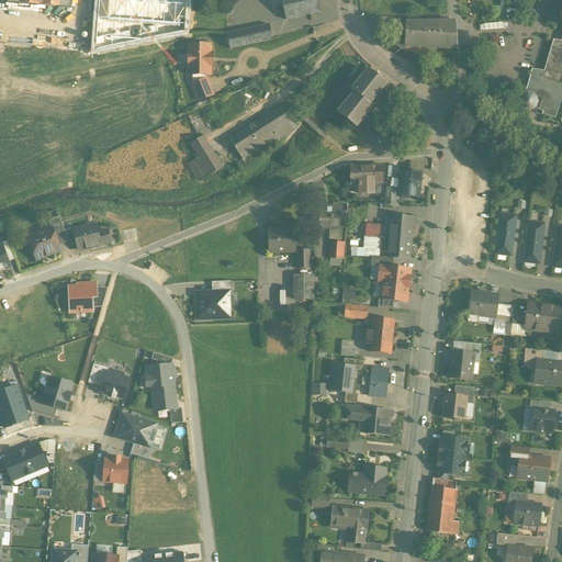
[(184,33),(186,0),(98,0),(94,52),(184,33)]
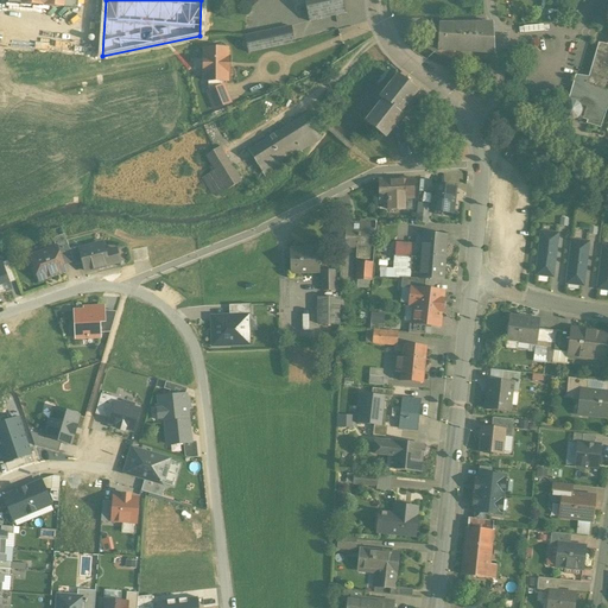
[(342,0),(304,0),(309,21),(346,13),(342,0)]
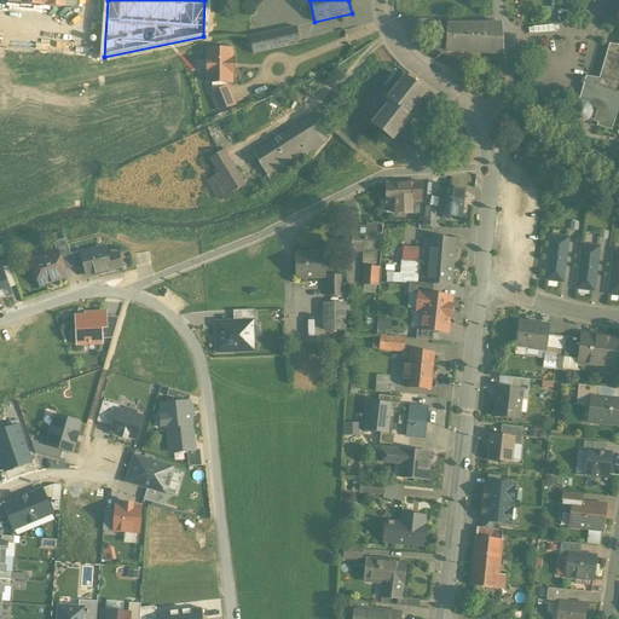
[(499,24),(433,25),(432,39),(446,39),(445,51),(502,53),(502,55),(503,55),(503,53),(501,27),(499,24)]
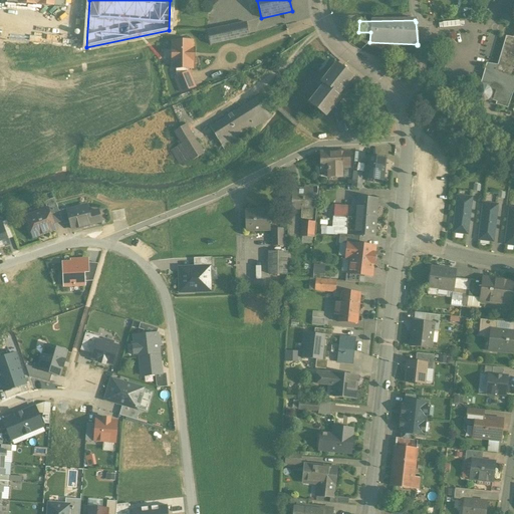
[(245,23),(234,25),(236,38),(248,36),(249,36),(248,35),(246,24),(246,23),(245,23)]
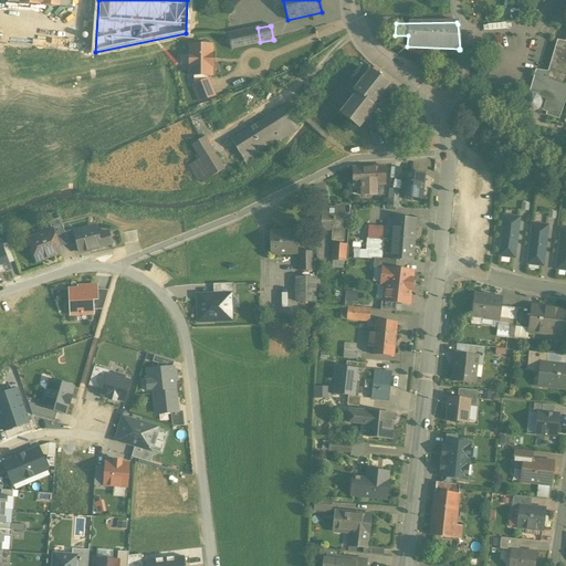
[(258,28),(237,32),(240,46),(260,42),(258,28)]
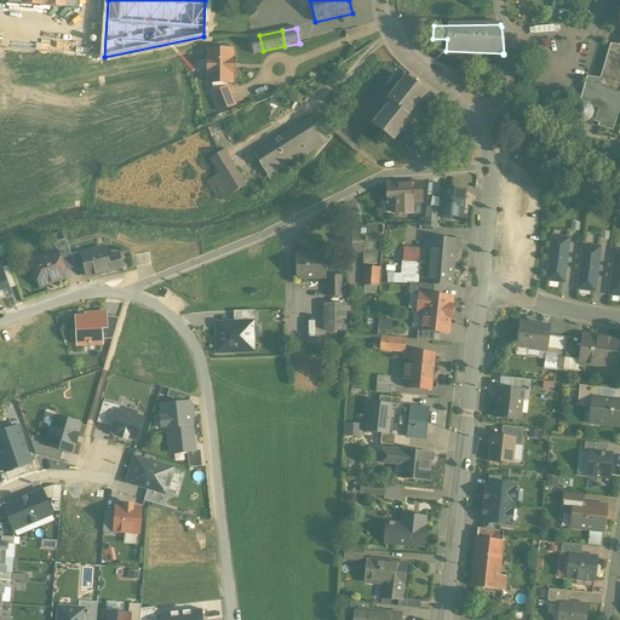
[(259,35),(248,38),(252,53),(263,51),(259,35)]
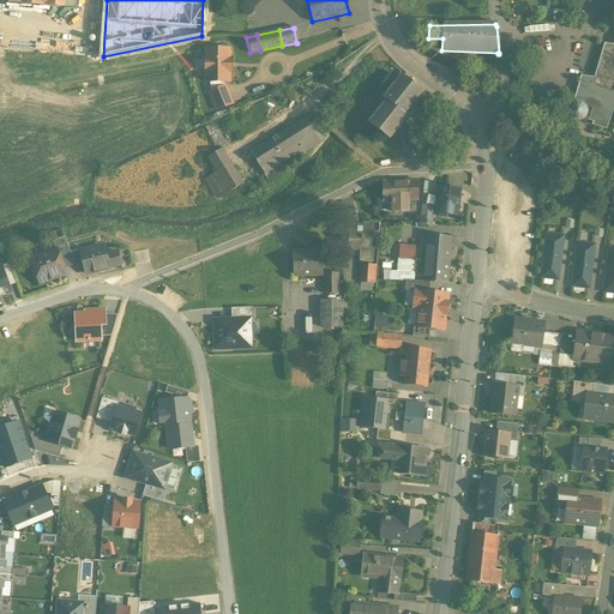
[(613,43),(613,47),(605,44),(594,82),(582,78),(573,103),(577,103),(581,103),(583,106),(584,108),(585,112),(585,115),(584,118),(594,120),(593,125),(603,127),(605,128),(613,102),(613,43)]
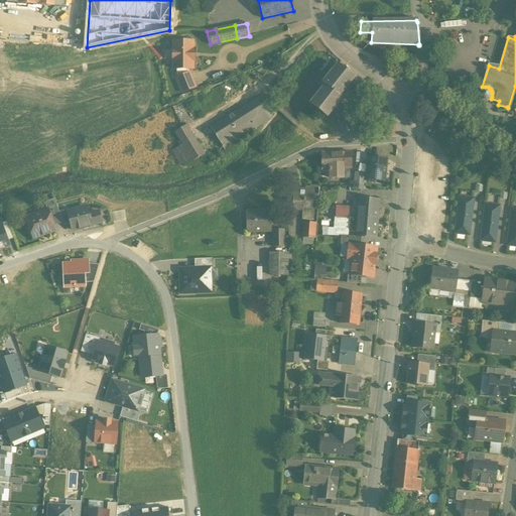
[(176,69),(176,78),(187,74),(187,70),(191,70),(192,70),(192,69),(192,61),(194,61),(195,61),(195,60),(194,60),(195,57),(194,53),(195,50),(195,49),(194,49),(192,49),(192,42),(192,41),(191,41),(173,41),(172,41),(172,42),(173,42),(172,48),(172,50),(173,50),(172,51),(172,59),(172,60),(172,61),(172,69),(173,69),(176,69)]
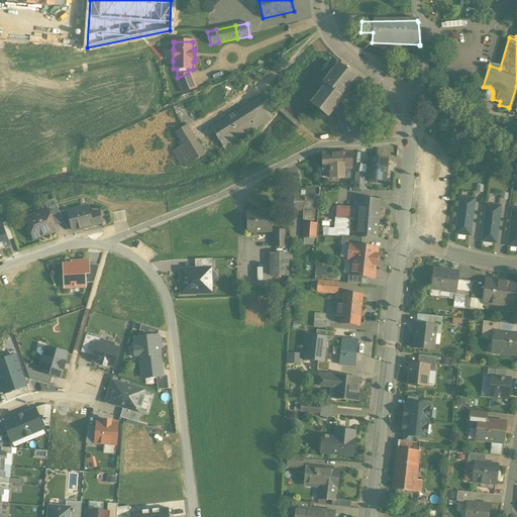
[(338,65),(323,84),(325,85),(311,104),(327,117),(342,97),(340,95),(354,77),(338,65)]
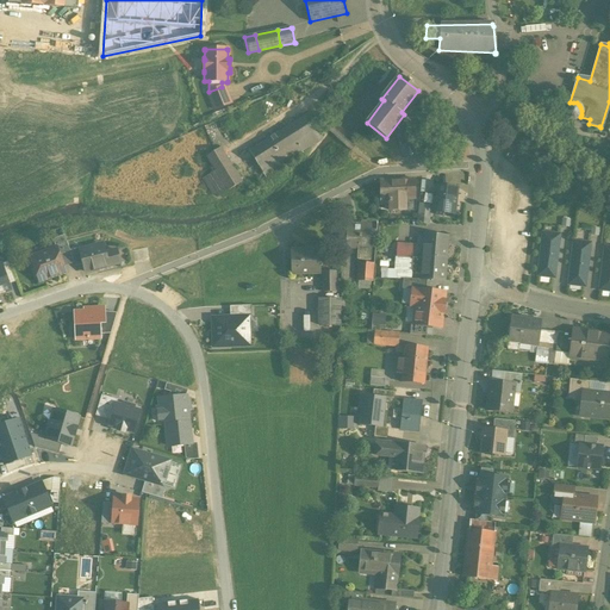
[(222,87),(209,92),(207,93),(209,93),(215,109),(215,110),(215,111),(216,110),(230,104),(231,104),(231,103),(230,103),(224,87),(224,86),(223,86),(222,87)]
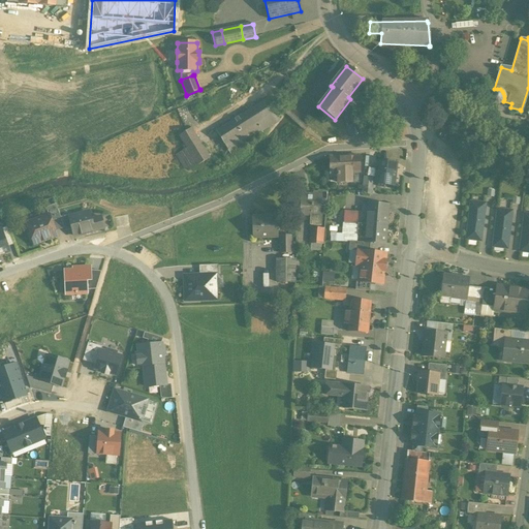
[(504,99),(504,96),(503,93),(502,91),(500,89),(497,89),(494,89),(492,91),(490,94),(490,96),(490,99),(492,101),(494,103),(497,103),(500,103),(502,101),(503,101),(504,99)]
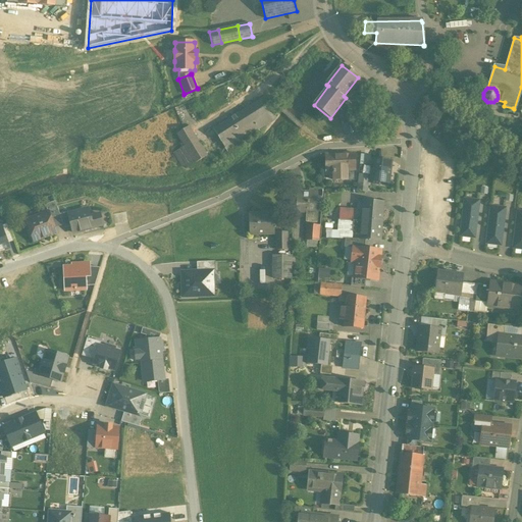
[(263,98),(213,129),(226,151),(258,131),(257,128),(268,121),(274,115),(263,98)]
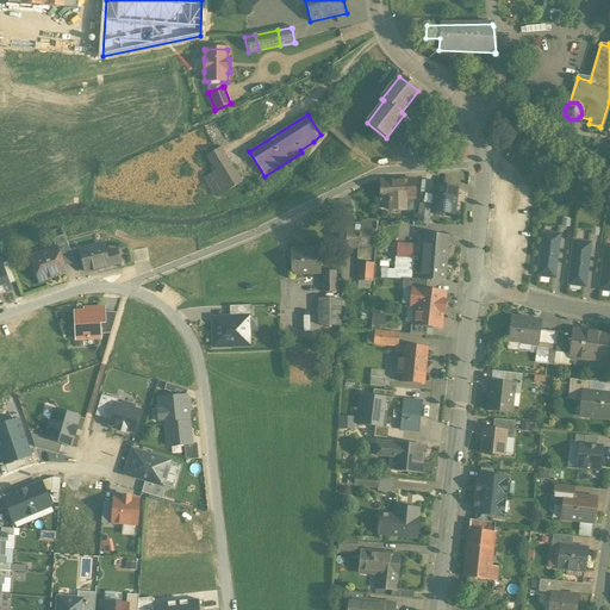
[(218,148),(213,151),(207,155),(216,170),(226,187),(229,190),(241,182),(218,148)]
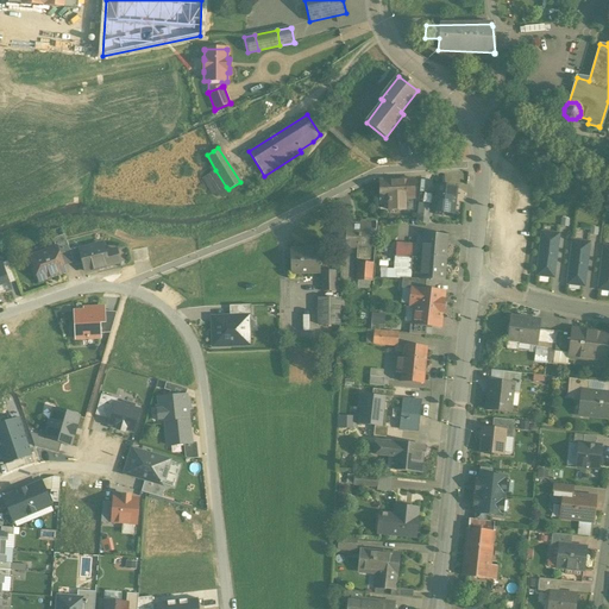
[(215,170),(203,177),(214,194),(226,187),(215,170)]
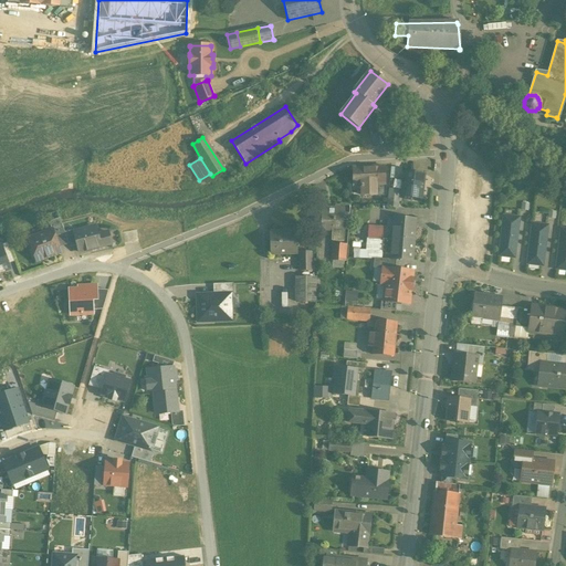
[(384,166),(353,167),(353,185),(355,185),(356,189),(362,189),(362,196),(376,195),(383,195),(381,185),(385,185),(384,166)]
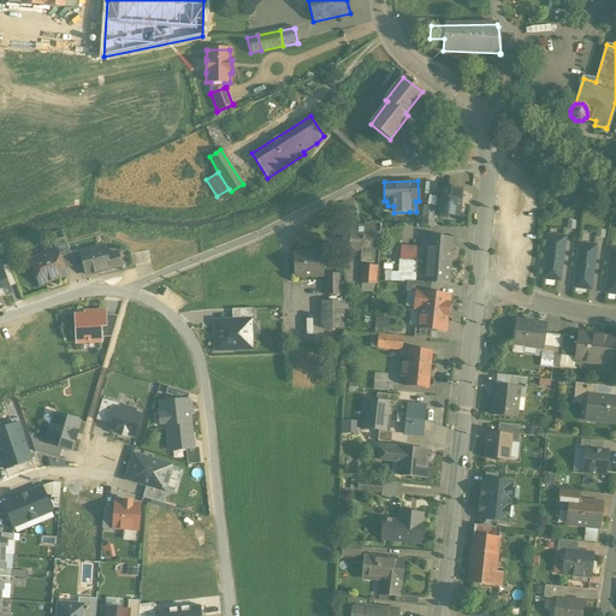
[(442,190),(439,212),(458,213),(460,191),(442,190)]
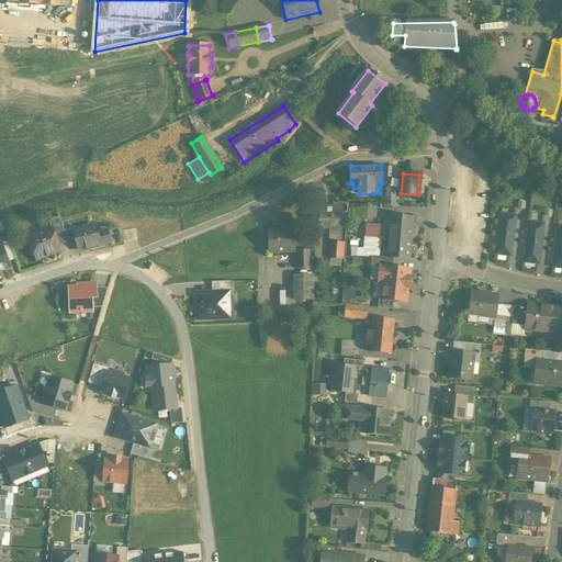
[(397,206),(400,188),(388,187),(385,205),(397,206)]
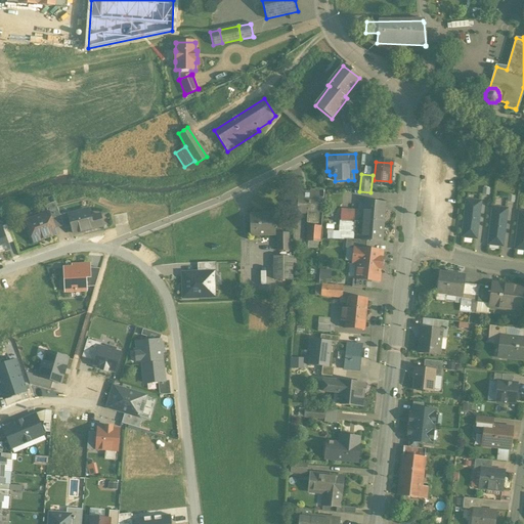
[(318,193),(298,192),(297,213),(308,213),(316,214),(316,213),(318,193)]
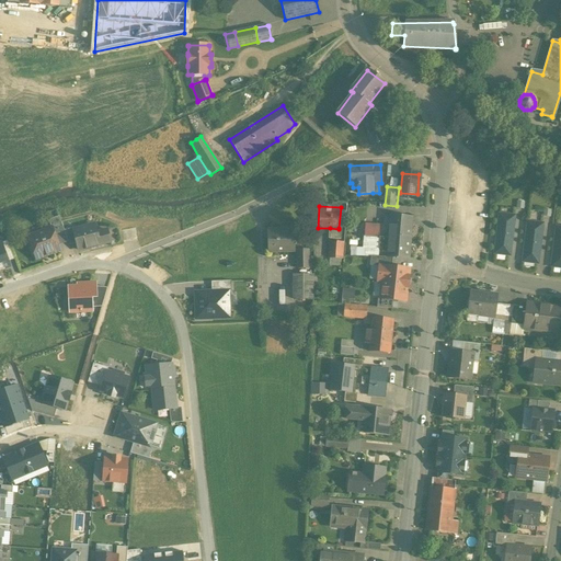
[(514,216),(500,215),(497,233),(512,236),(514,216)]
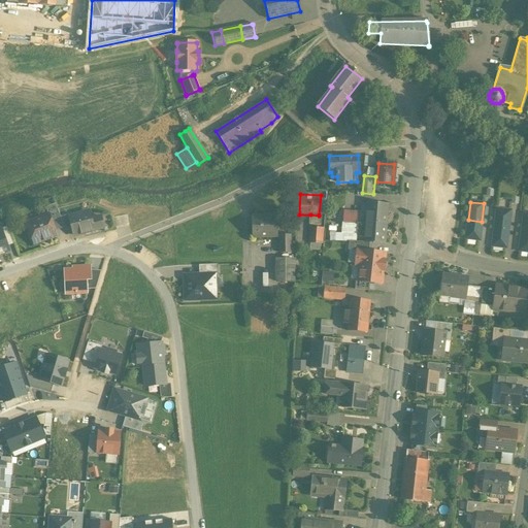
[(387,204),(367,203),(365,224),(364,235),(364,241),(369,242),(383,242),(384,242),(387,204)]
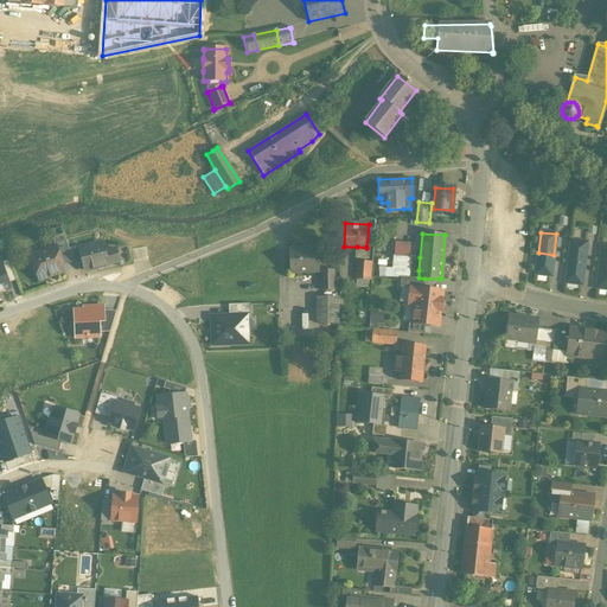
[(66,242),(65,240),(55,243),(56,247),(62,262),(72,259),(72,257),(69,249),(66,242)]
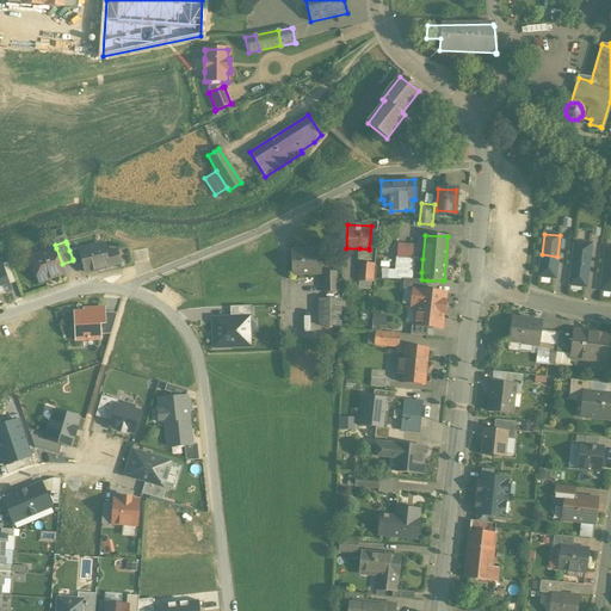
[(591,245),(574,242),(572,264),(587,265),(591,245)]
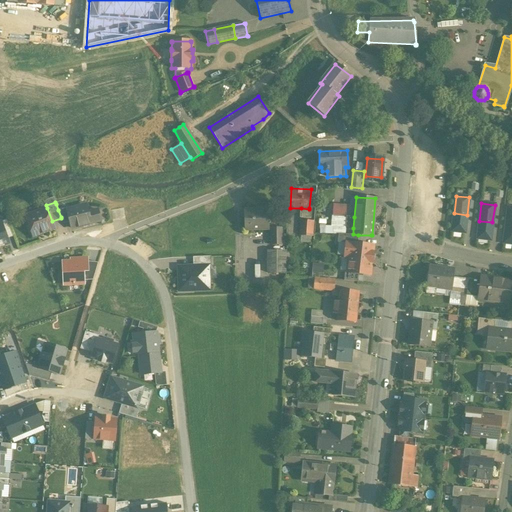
[(87,208),(77,211),(76,207),(67,210),(66,210),(69,221),(71,228),(100,221),(97,210),(88,213),(87,208)]
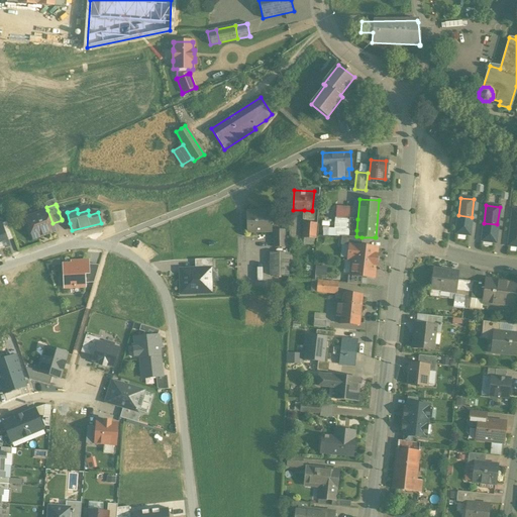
[(47,210),(25,218),(28,227),(31,226),(35,238),(52,232),(49,228),(54,226),(53,223),(47,210)]
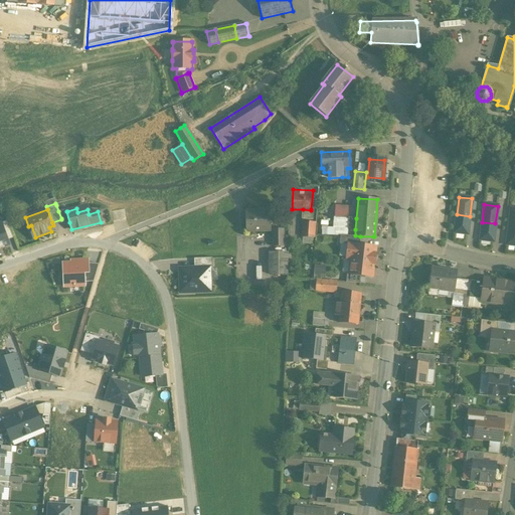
[(67,209),(58,211),(61,218),(61,219),(63,224),(69,222),(66,211),(67,211),(67,209)]
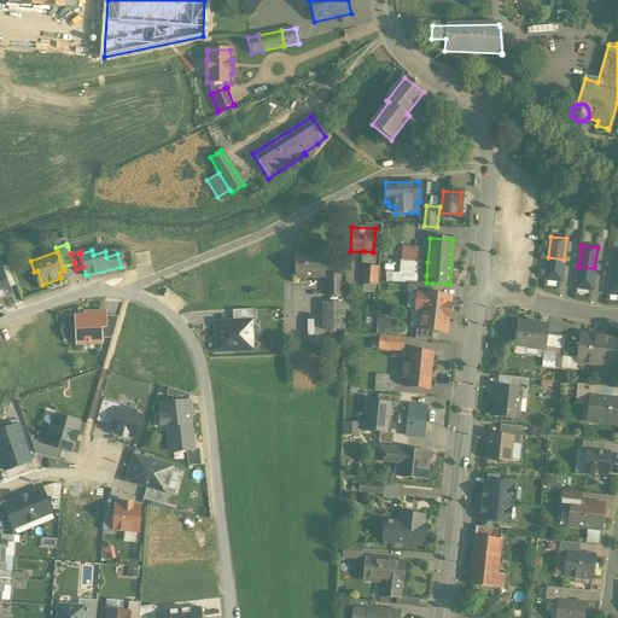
[(373,252),(363,251),(362,263),(375,264),(375,251),(373,251),(373,252)]
